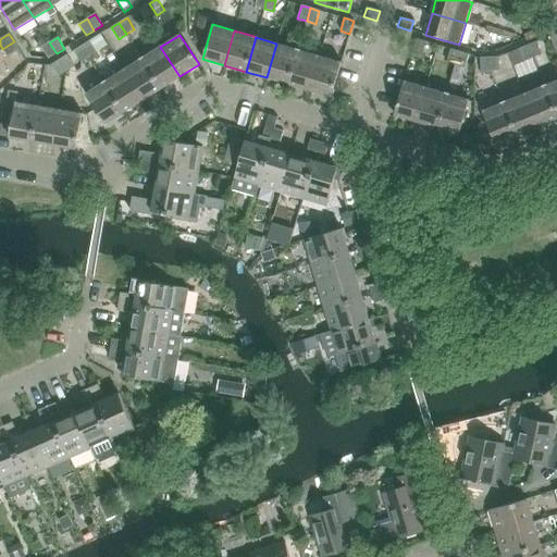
[(417,39),(412,52),(422,56),(425,42),(417,39)]
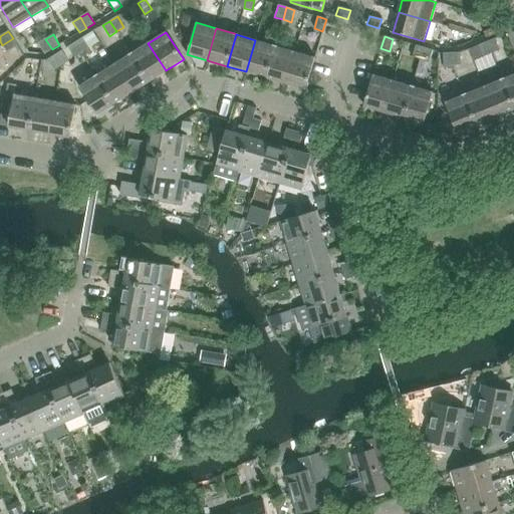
[(13,38),(2,45),(7,52),(17,46),(13,38)]
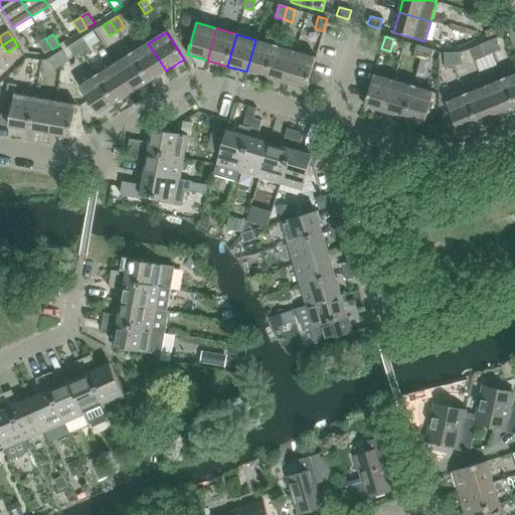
[(82,38),(75,42),(82,53),(90,48),(82,38)]
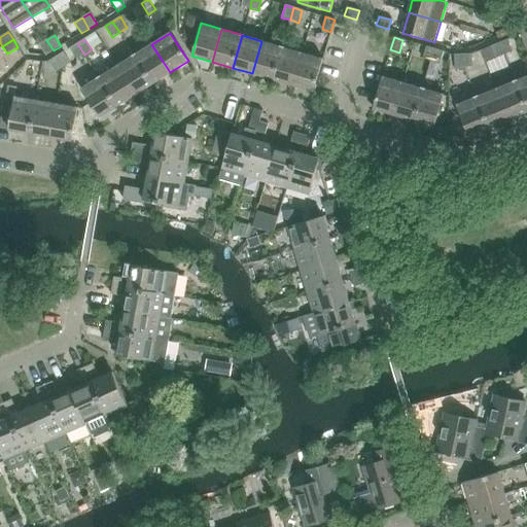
[(54,50),(46,40),(39,44),(46,56),(54,50)]
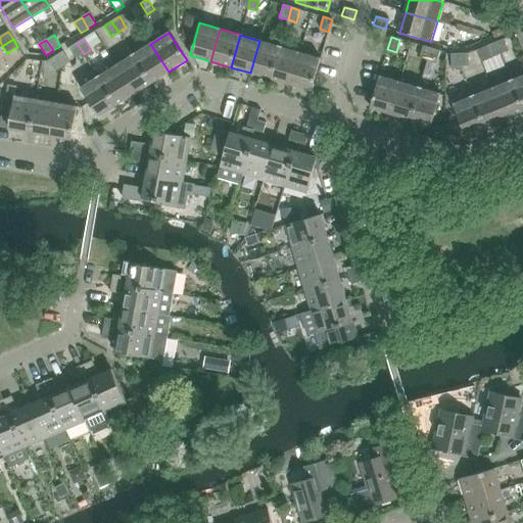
[(495,43),(501,54),(509,51),(504,40),(495,43)]
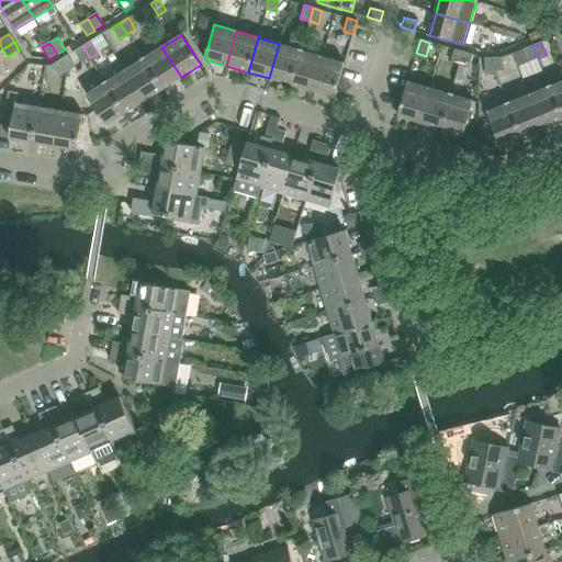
[(301,49),(279,44),(269,78),(291,85),(301,49)]
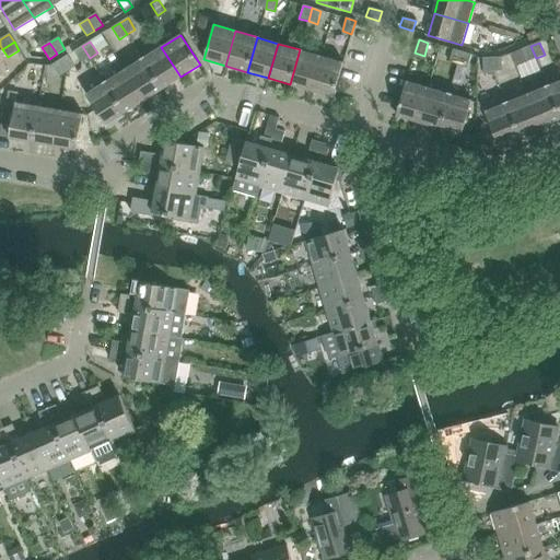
[(74,51),(81,62),(90,58),(82,46),(74,51)]
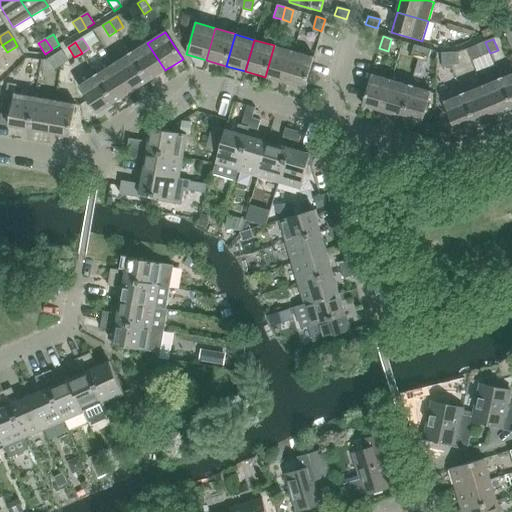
[(490,53),(485,42),(477,45),(482,57),(490,53)]
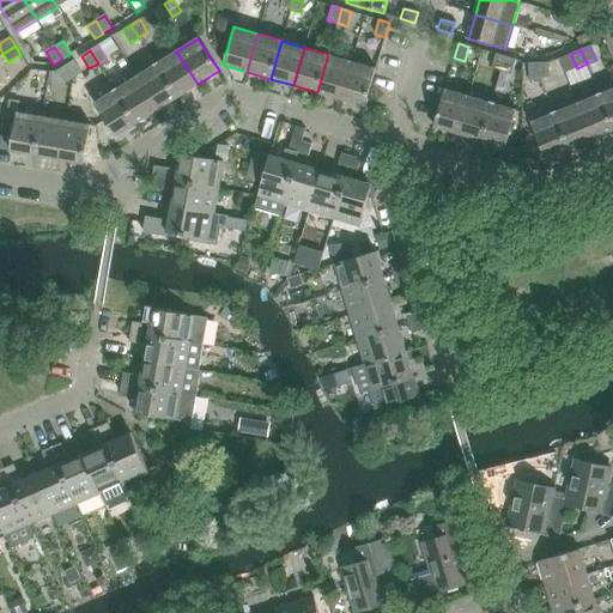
[(176,52),(156,65),(177,97),(198,84),(176,52)]
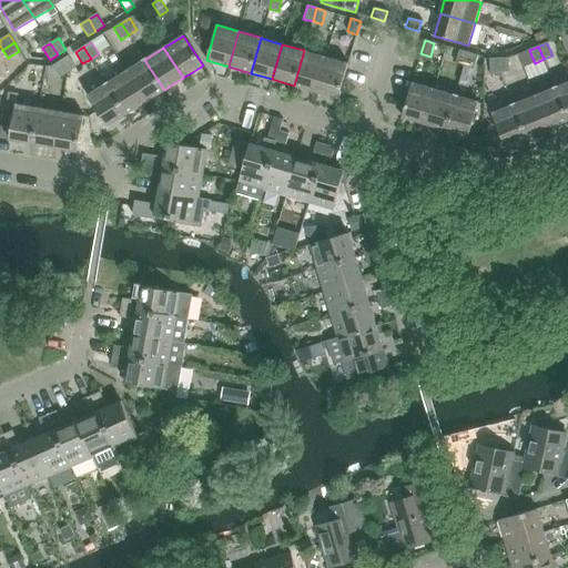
[(304,50),(294,85),(316,92),(326,57),(307,51),(304,50)]
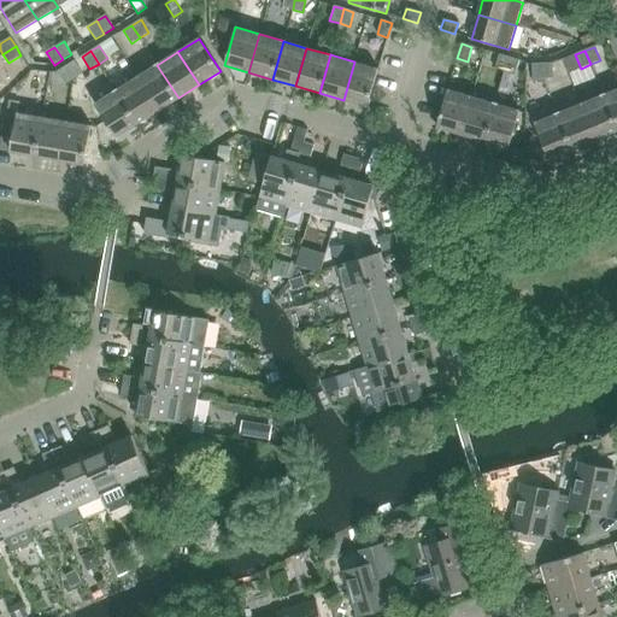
[(495,69),(505,72),(509,58),(499,54),(495,69)]
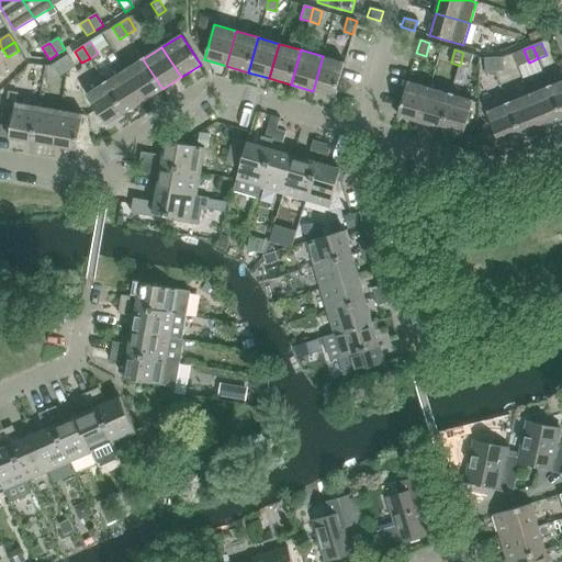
[(463,53),(460,66),(469,68),(473,55),(463,53)]
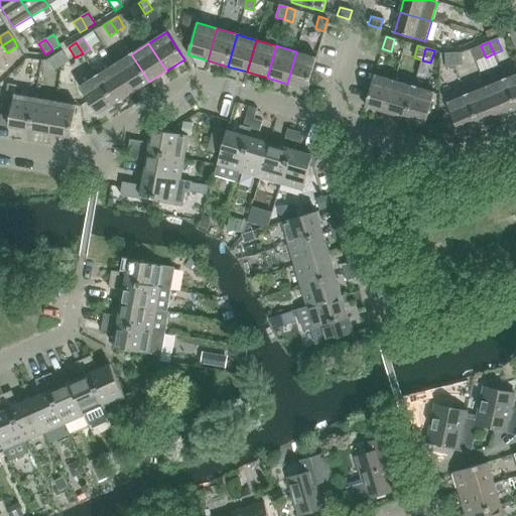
[(54,55),(61,67),(69,61),(62,51),(54,55)]
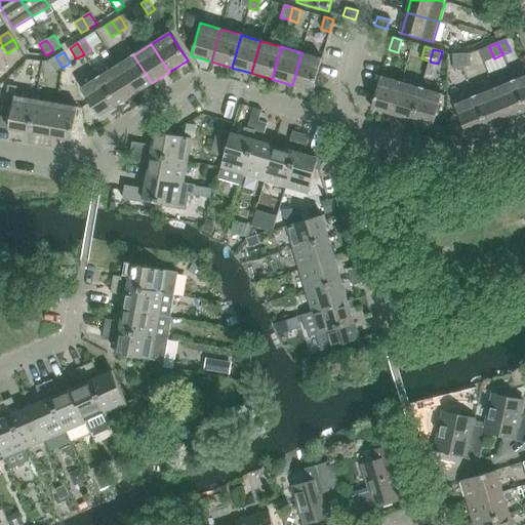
[(301,52),(292,85),(313,91),(322,58),(301,52)]
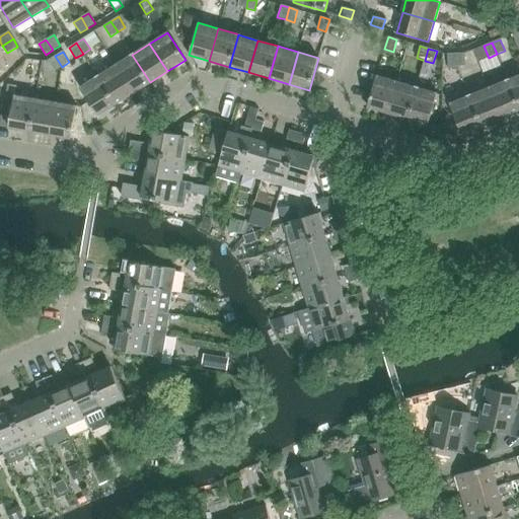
[(447,54),(448,67),(457,66),(456,54),(447,54)]
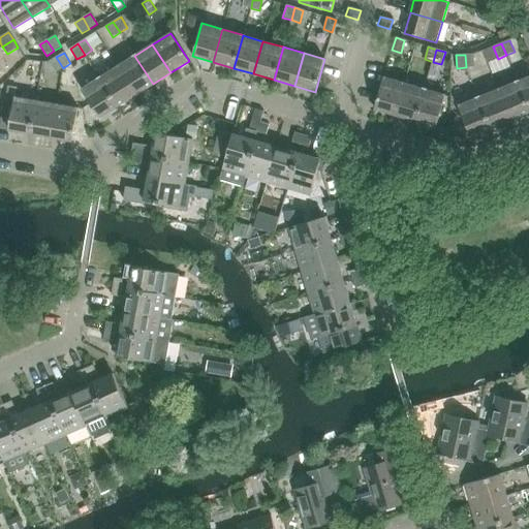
[(474,55),(465,55),(466,67),(474,67),(474,55)]
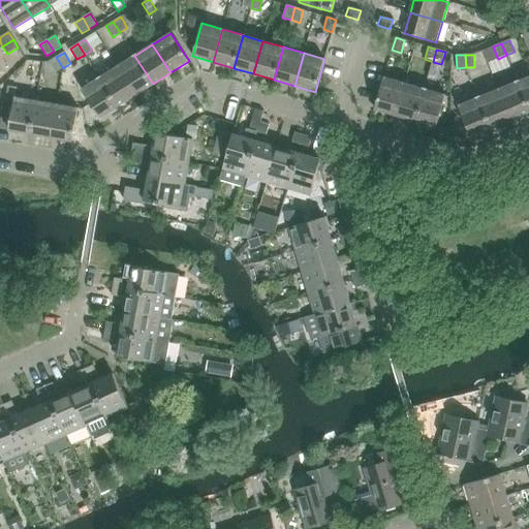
[(134,56),(117,66),(134,95),(153,84),(134,56)]
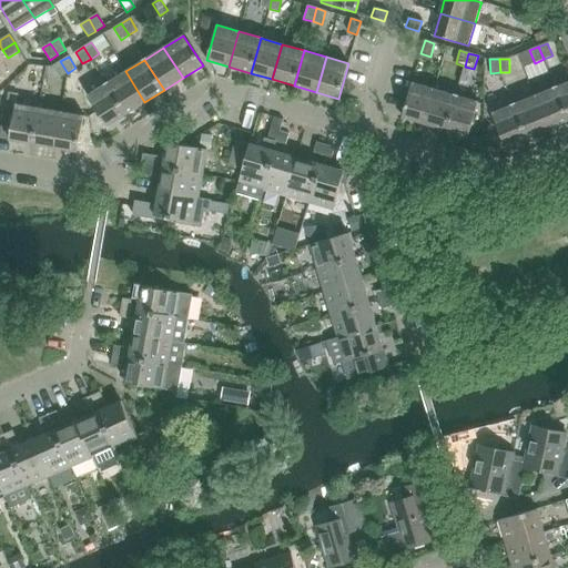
[(68,73),(60,61),(52,67),(60,78),(68,73)]
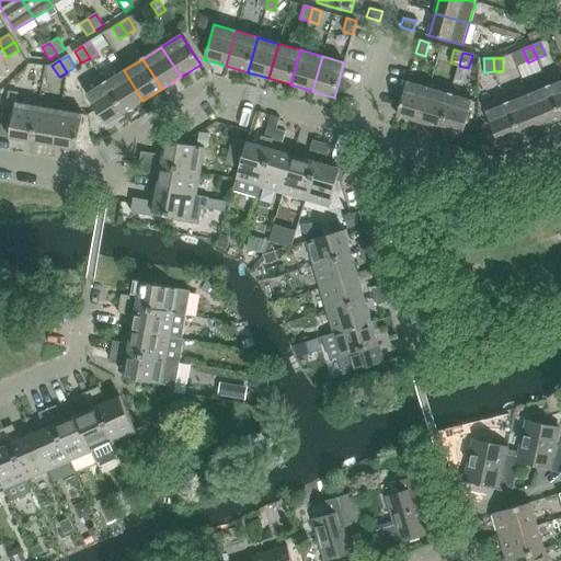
[(142,101),(124,70),(106,82),(124,113),(142,101)]
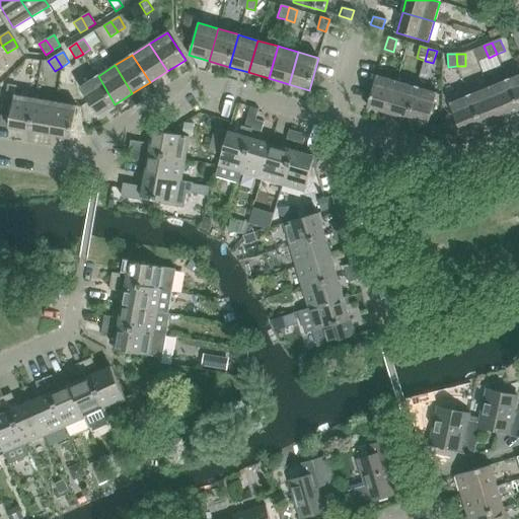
[(367,106),(387,113),(396,81),(376,75),(367,106)]
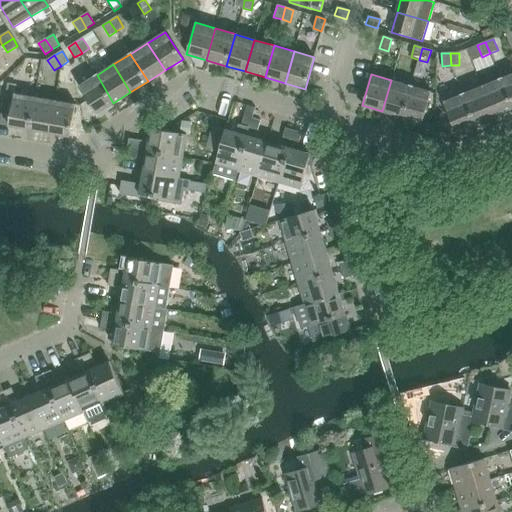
[(502,77),(500,78),(511,108),(511,74),(503,78),(502,77)]
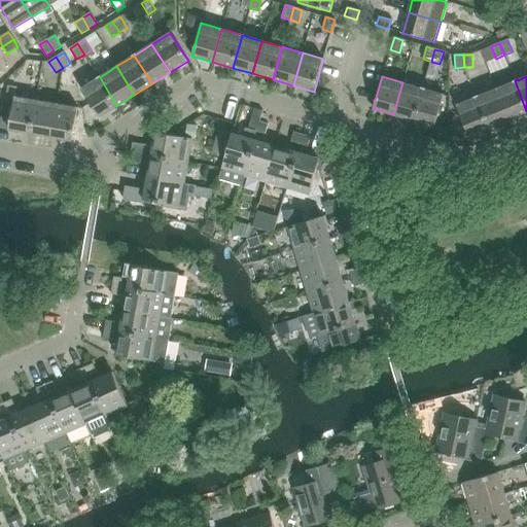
[(116,106),(99,77),(80,89),(98,117),(116,106)]
